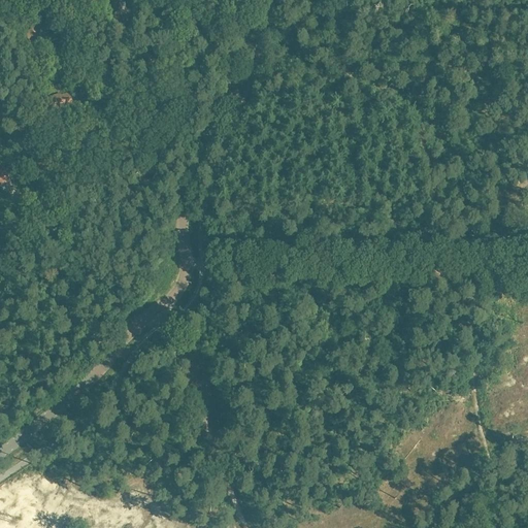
[(124,0),(110,0),(113,8),(110,9),(109,10),(111,18),(117,17),(117,18),(128,14),(124,0)]
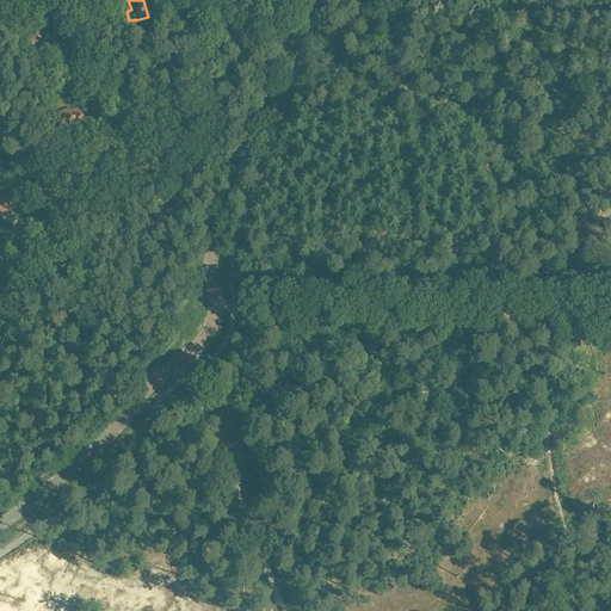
[(28,47),(35,44),(38,55),(50,50),(43,32),(26,38),(28,47)]
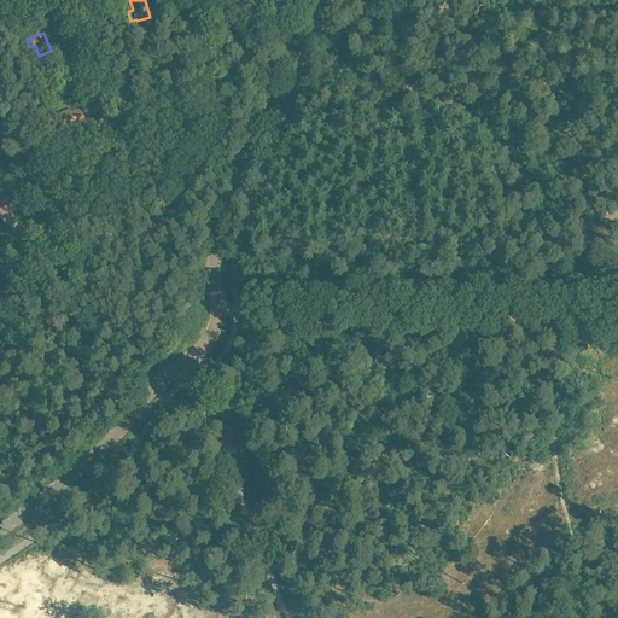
[(68,112),(66,110),(57,112),(63,133),(73,130),(73,127),(86,123),(81,109),(68,112)]
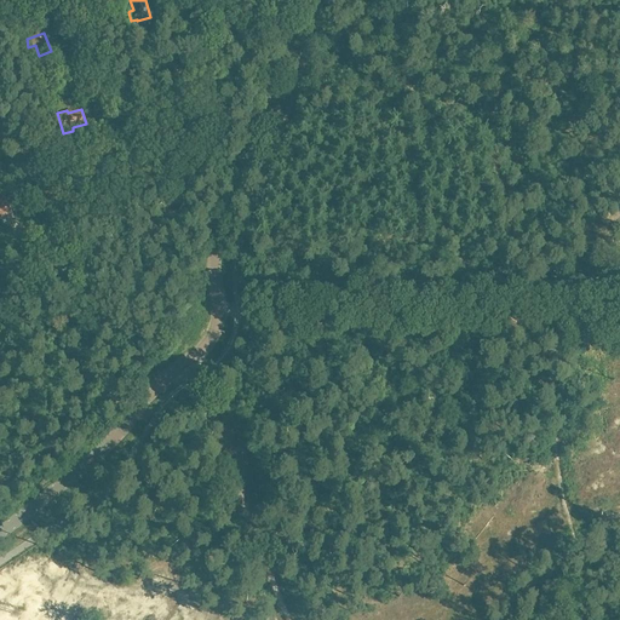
[(6,200),(0,204),(0,218),(13,211),(6,200)]
